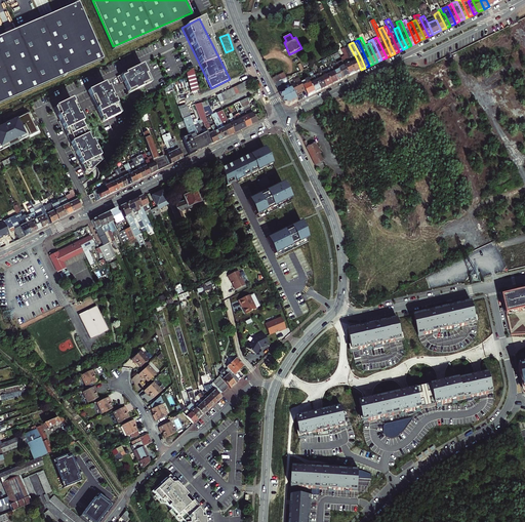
[(349,44),(345,46),(346,49),(348,53),(349,54),(352,62),(357,72),(361,70),(357,59),(355,55),(354,54),(349,44)]
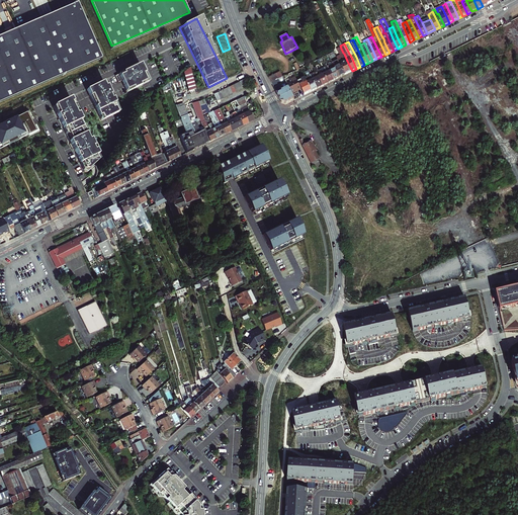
[(341,54),(337,55),(339,59),(346,74),(352,71),(347,61),(344,54),(343,53),(341,49),(340,46),(337,47),(341,54)]
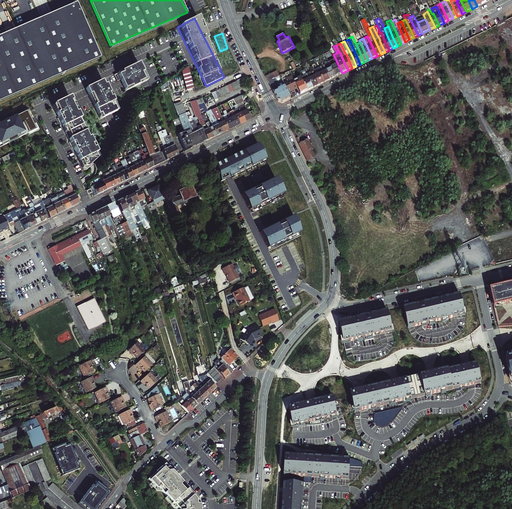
[(329,61),(331,67),(336,76),(342,73),(335,58),(329,61)]
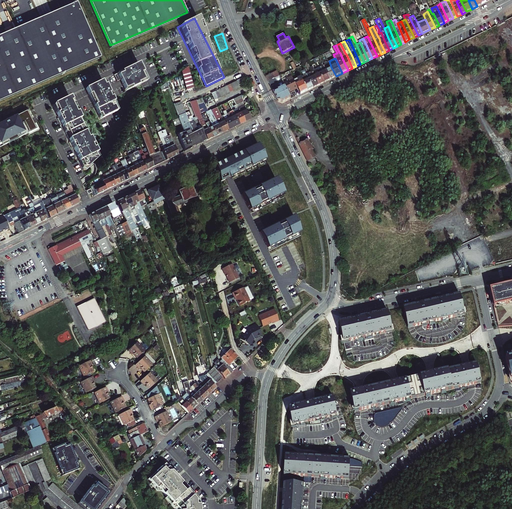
[(138,61),(114,73),(122,90),(147,79),(138,61)]
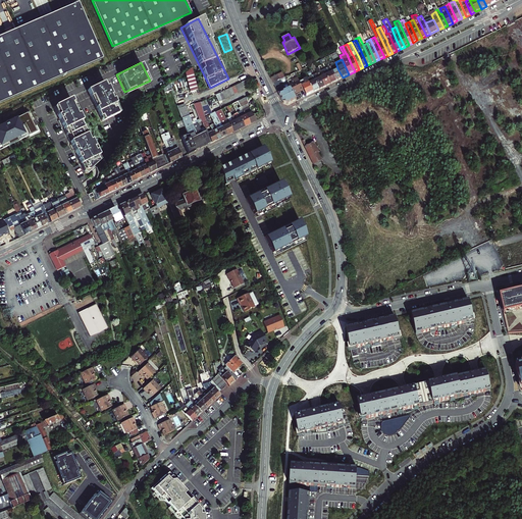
[(333,65),(330,66),(336,81),(343,78),(337,68),(335,69),(333,65)]
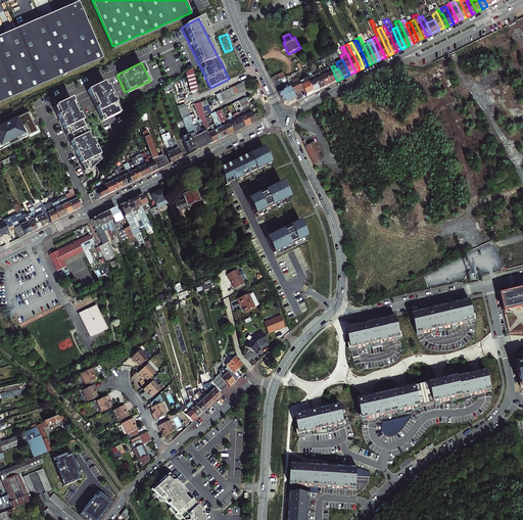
[(199,88),(194,66),(188,72),(192,90),(199,88)]
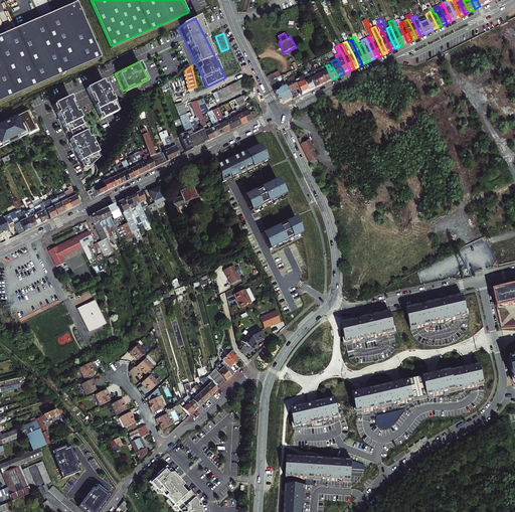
[(332,79),(326,65),(320,68),(327,81),(332,79)]
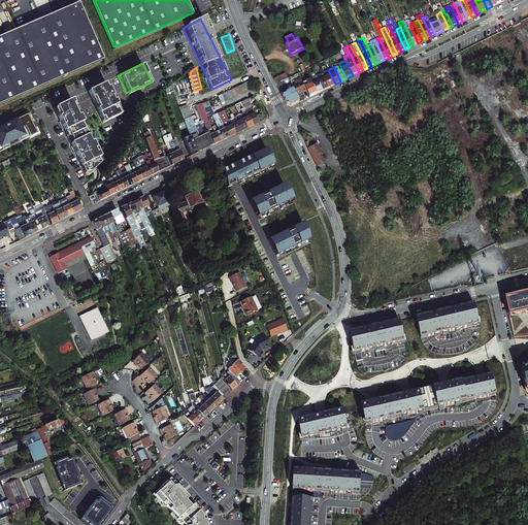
[(321,69),(323,73),(329,87),(335,84),(328,70),(325,71),(323,68),(321,69)]
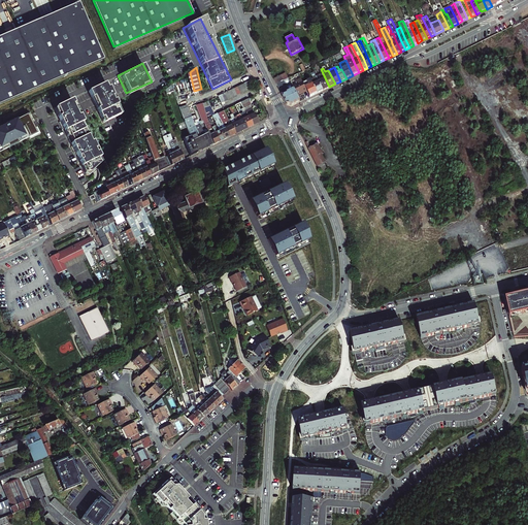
[(274,78),(277,84),(289,77),(287,72),(274,78)]
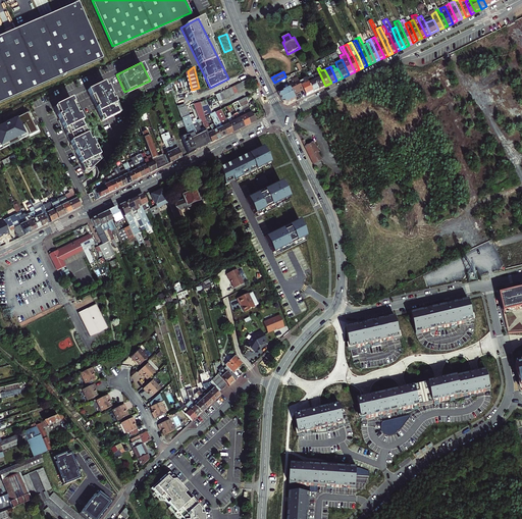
[(325,86),(319,72),(316,73),(318,78),(315,80),(320,89),(325,86)]
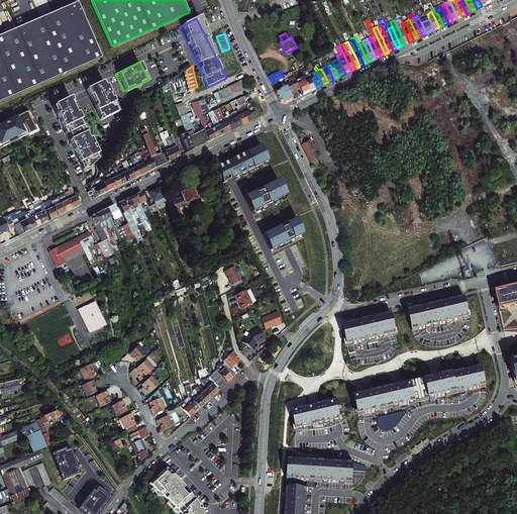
[(309,80),(307,82),(311,91),(317,88),(312,79),(310,74),(307,76),(309,80)]
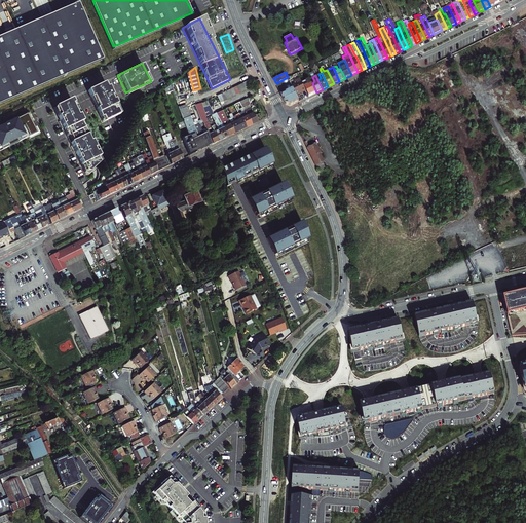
[(288,77),(276,83),(287,105),(291,105),(299,101),(296,95),(292,85),(288,77)]
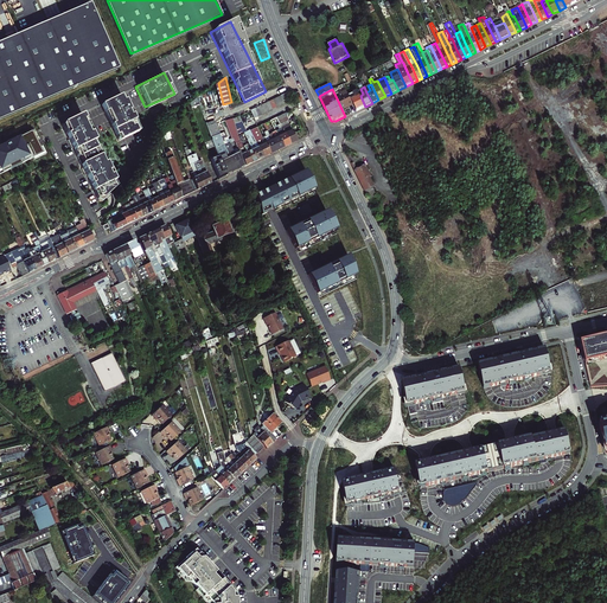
[(337,98),(342,109),(355,104),(350,94),(347,89),(340,92),(342,96),(337,98)]
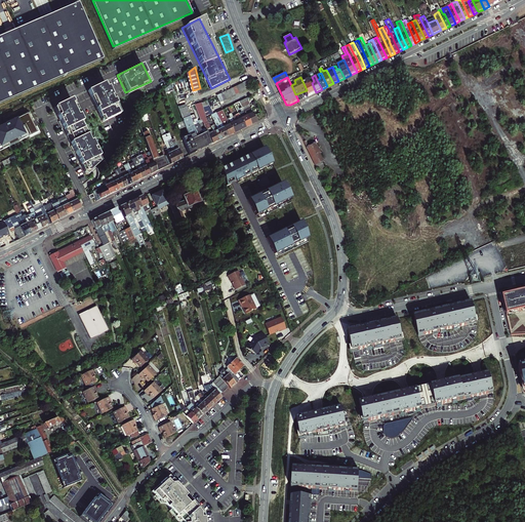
[(316,92),(312,83),(310,78),(303,81),(307,90),(309,95),(316,92)]
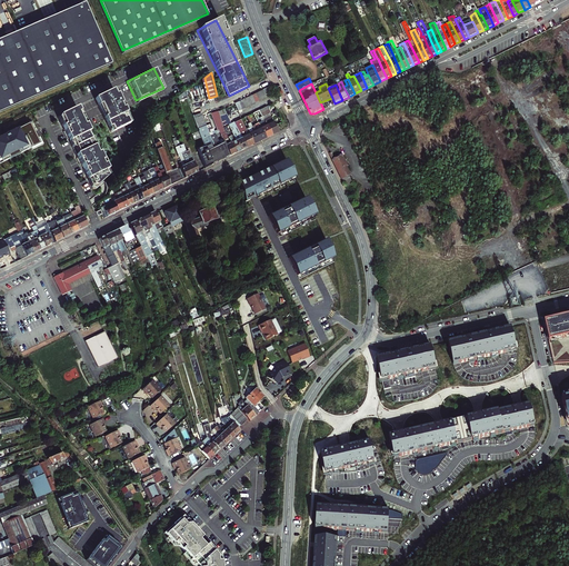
[(115,88),(96,96),(111,130),(130,120),(115,88)]
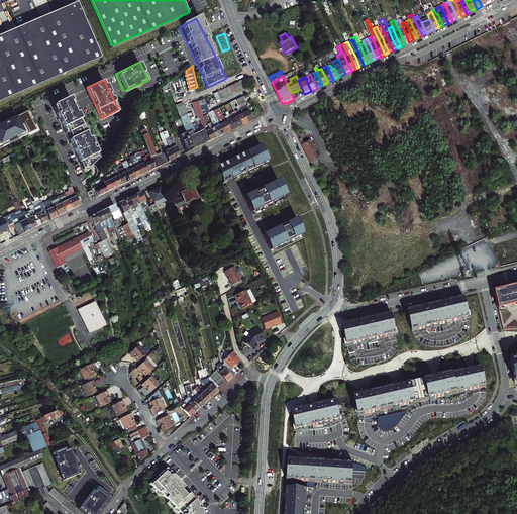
[(71,96),(53,104),(82,166),(86,167),(94,161),(93,159),(100,157),(71,96)]
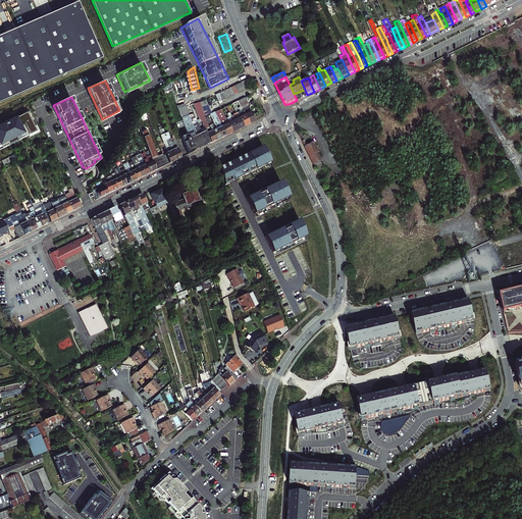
[(210,109),(207,97),(202,100),(206,115),(210,113),(213,111),(211,109),(210,109)]
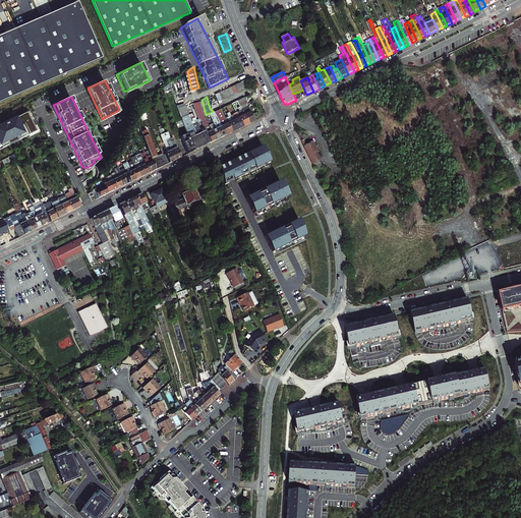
[(211,140),(207,128),(201,130),(198,120),(194,122),(191,116),(190,116),(185,100),(178,103),(188,132),(194,149),(211,140)]
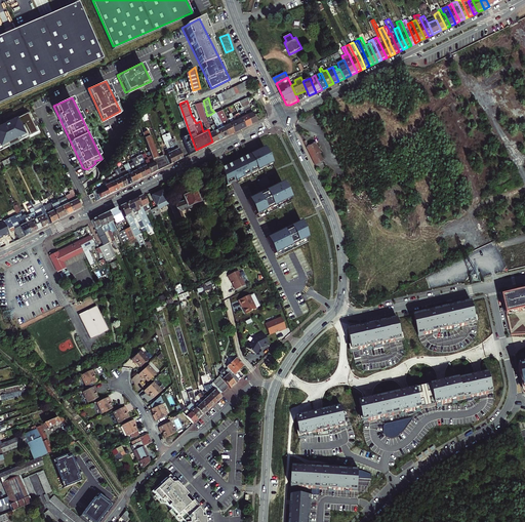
[(203,101),(199,102),(205,122),(209,121),(207,116),(203,101)]
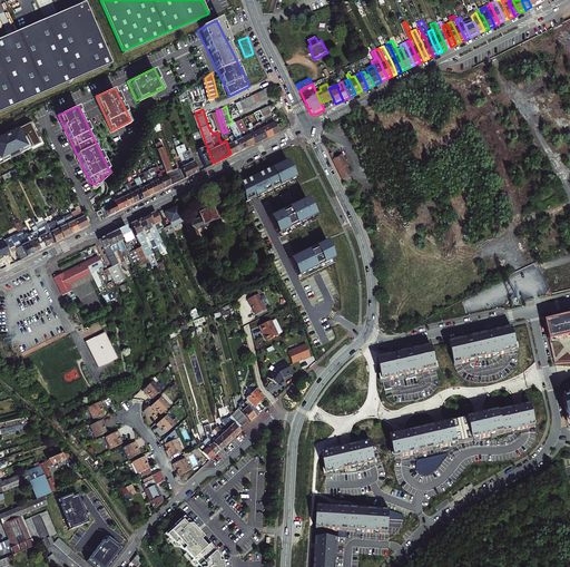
[(275,125),(272,115),(265,118),(273,134),(278,130),(275,125)]
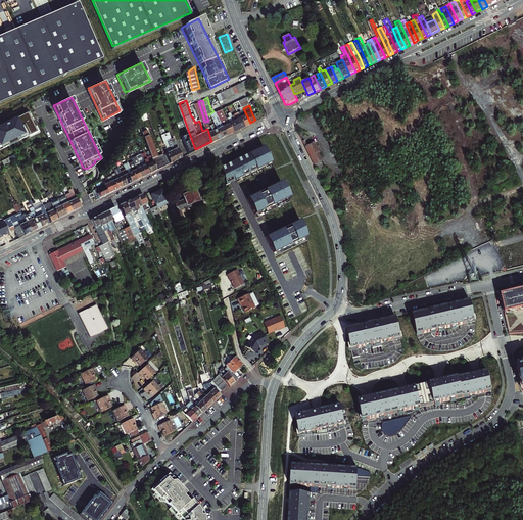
[(233,131),(228,122),(222,108),(216,110),(227,134),(230,132),(233,131)]
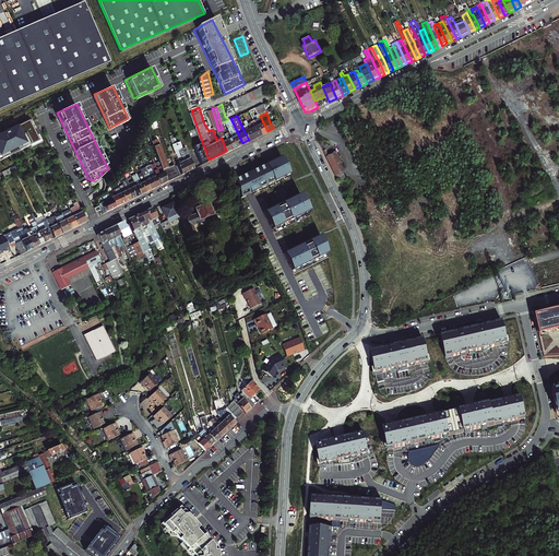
[(260,122),(257,123),(261,134),(268,131),(260,116),(257,117),(260,122)]
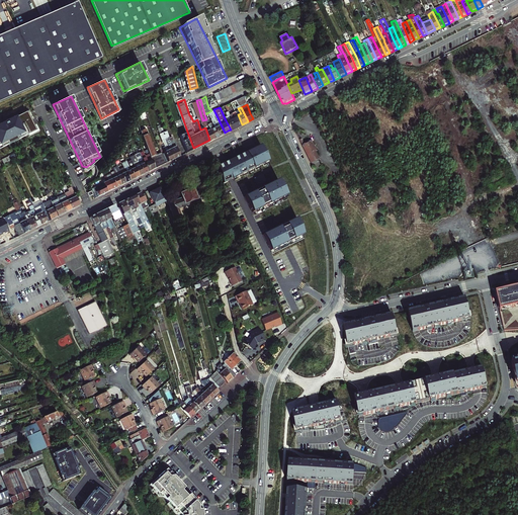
[(208,112),(216,126),(220,135),(225,133),(213,109),(211,110),(208,112)]
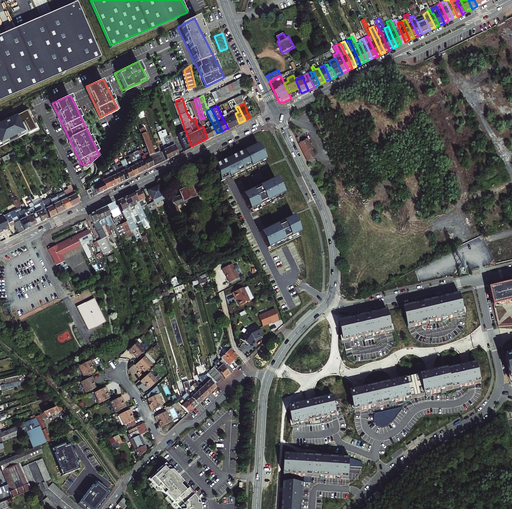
[(239,123),(235,113),(232,115),(230,110),(227,112),(233,125),(239,123)]
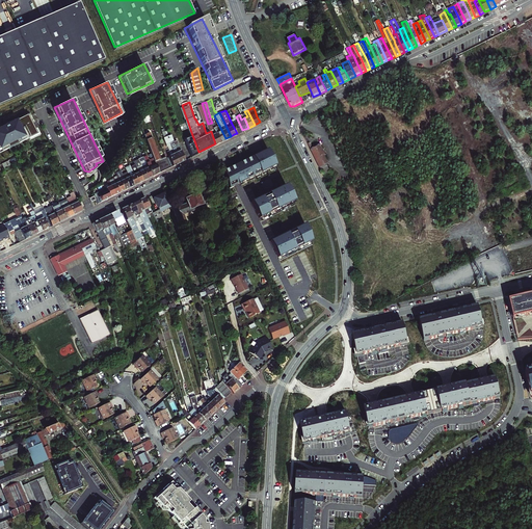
[(242,130),(236,116),(233,117),(235,122),(232,124),(237,133),(242,130)]
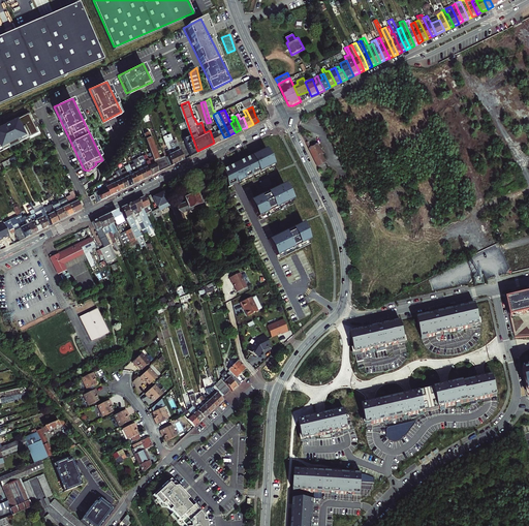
[(216,125),(213,126),(219,141),(224,137),(220,129),(218,130),(216,125)]
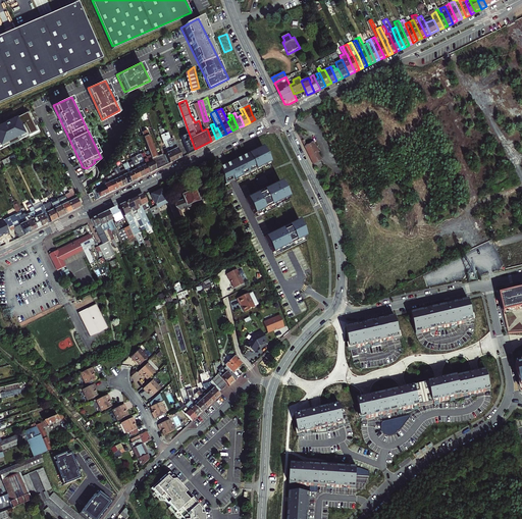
[(165,124),(162,125),(175,160),(181,157),(175,140),(172,142),(165,124)]
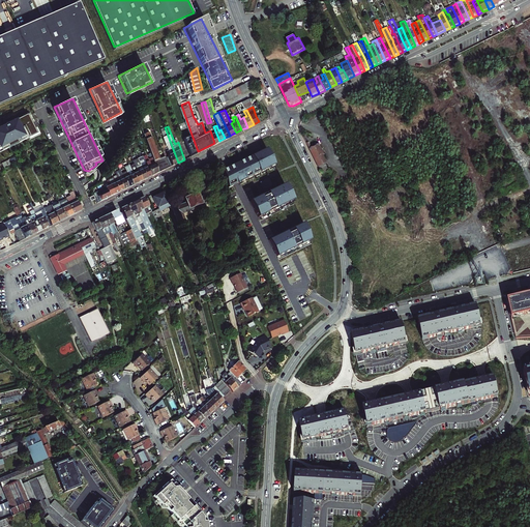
[(209,128),(210,130),(214,143),(219,141),(213,126),(209,128)]
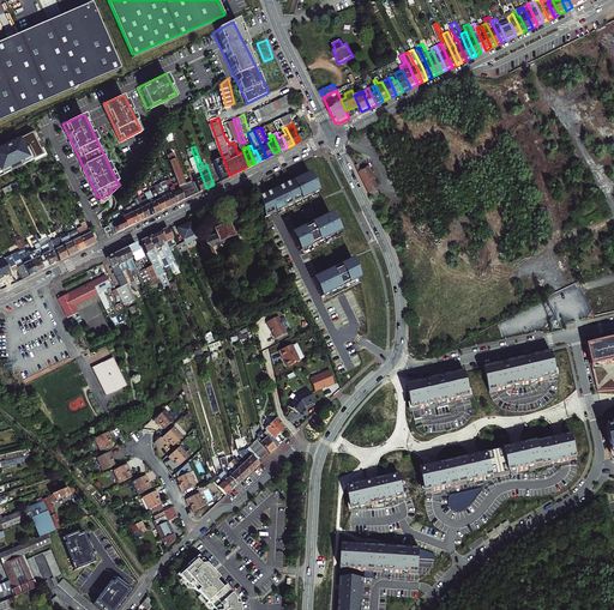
[(197,182),(193,183),(197,193),(206,188),(191,148),(187,149),(197,174),(194,175),(197,182)]
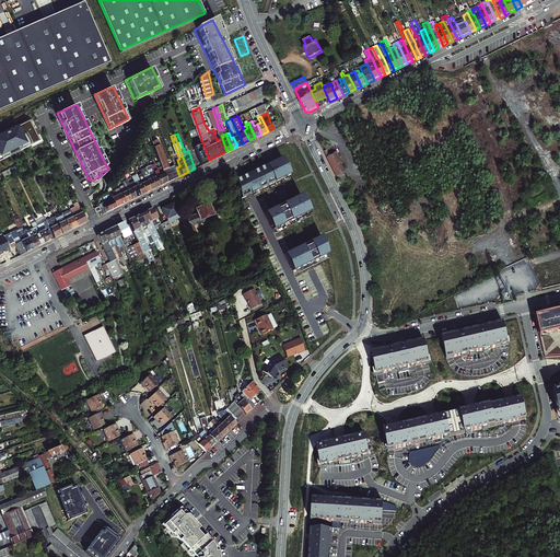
[(179,176),(176,167),(174,163),(170,165),(159,136),(152,139),(161,164),(168,181),(179,176)]
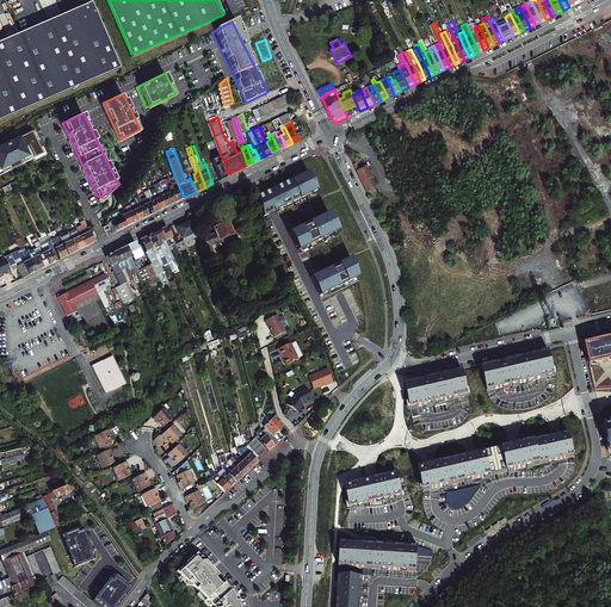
[(228,174),(221,155),(213,158),(220,178),(227,174),(228,174)]
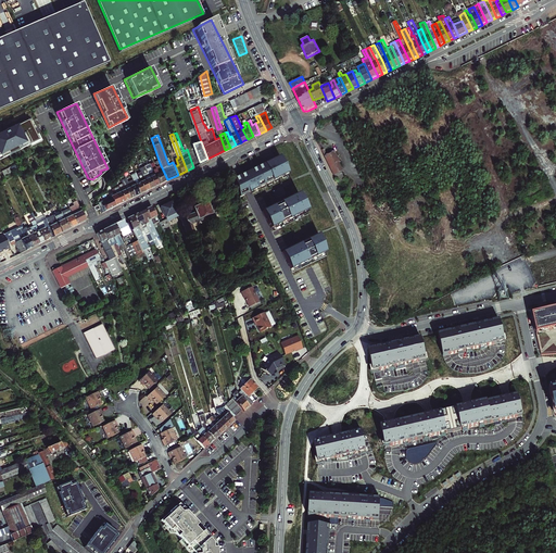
[(0,168),(4,168),(9,166),(19,161),(26,158),(29,156),(25,149),(2,161),(0,155),(0,168)]
